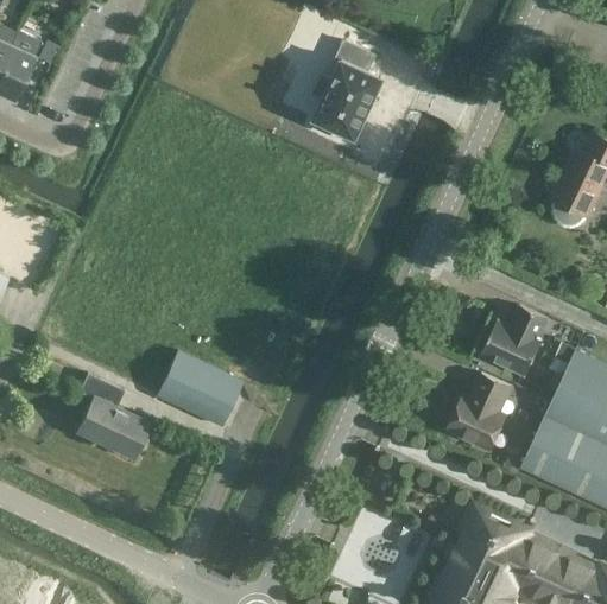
[(0,64),(8,48),(13,37),(0,30),(0,64)]
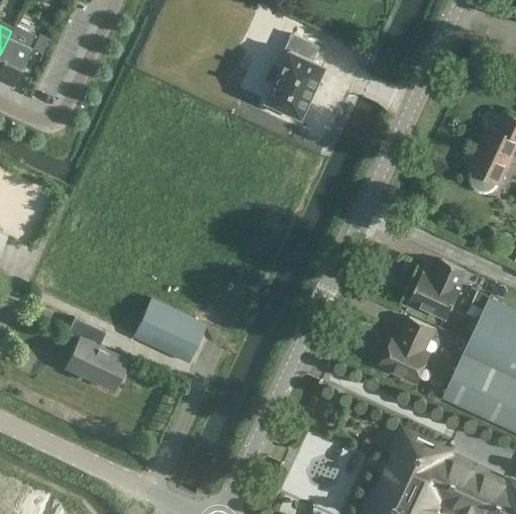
[(273,65),(265,81),(274,85),(266,102),(270,104),(268,109),(281,115),(283,110),(301,118),(310,99),(311,99),(317,87),(316,87),(325,67),(311,61),(317,47),(292,36),(285,50),(289,53),(282,69),(273,65)]
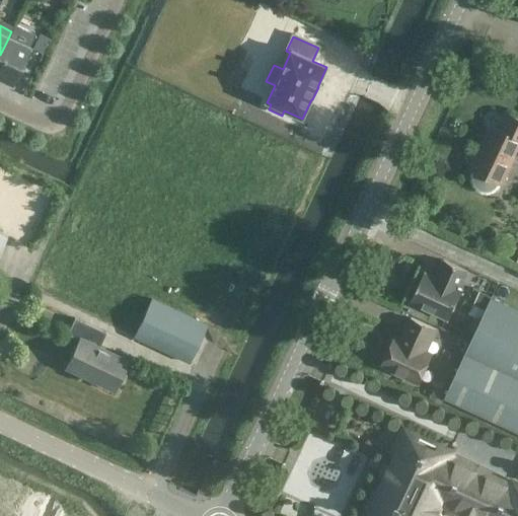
[(27,50),(7,41),(0,55),(0,82),(10,87),(27,50)]
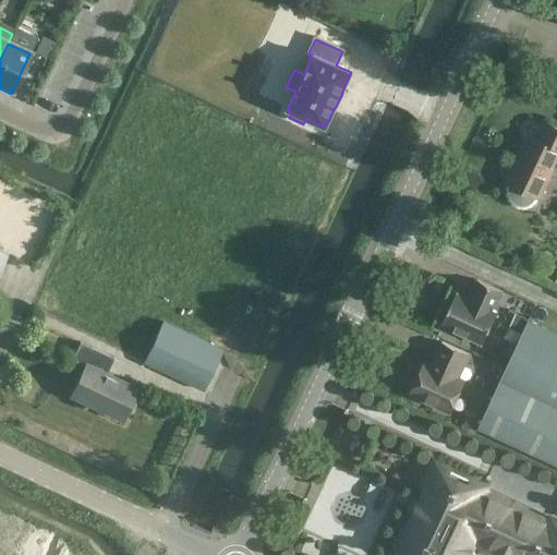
[(530,137),(508,184),(510,185),(509,186),(509,189),(508,190),(508,191),(508,194),(509,196),(510,198),(511,201),(512,202),(513,204),(516,205),(518,206),(521,207),(523,207),(525,207),(528,207),(531,206),(532,205),(533,204),(535,202),(536,200),(537,198),(540,200),(555,168),(556,168),(556,129),(544,122),(535,141),(530,137)]
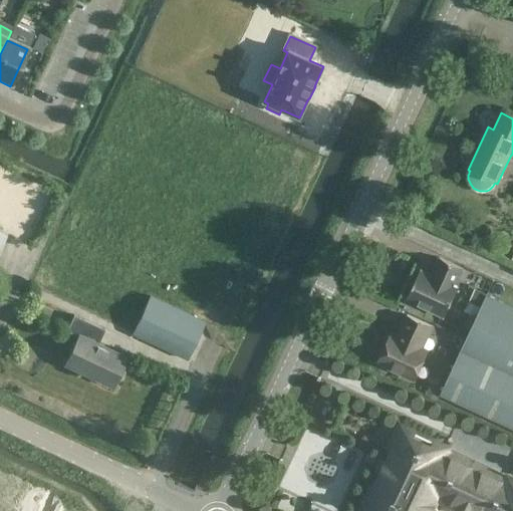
[(420,272),(419,272),(406,301),(407,301),(443,317),(442,318),(443,318),(457,289),(456,289),(456,290),(453,289),(462,270),(438,260),(432,273),(434,274),(432,279),(420,273),(420,272)]
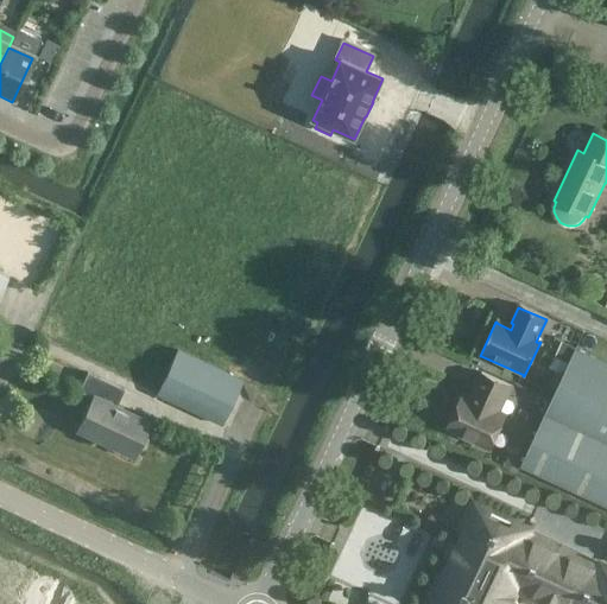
[(583,493),(573,515),(571,517),(595,529),(606,506),(606,362),(555,339),(503,457),(583,493)]
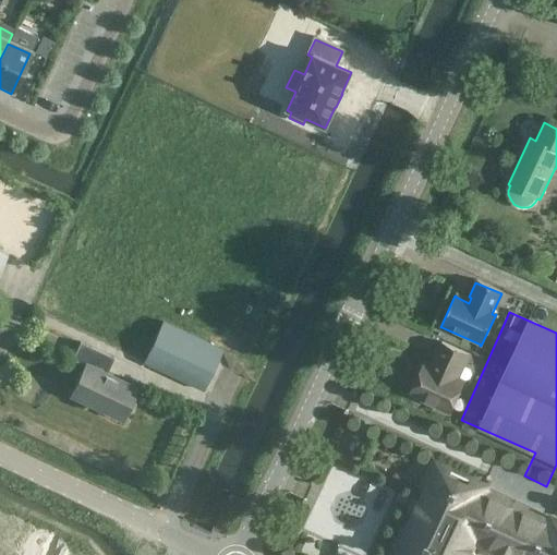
[(162,325),(144,365),(202,393),(220,351),(162,325)]
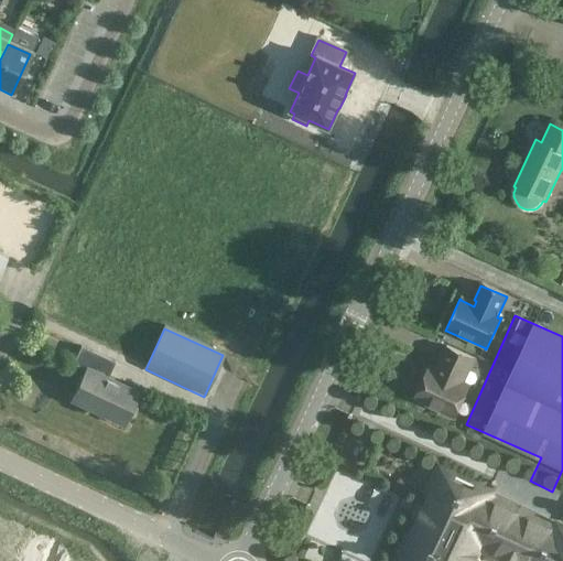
[(115,364),(109,362),(80,348),(72,367),(84,374),(71,403),(122,427),(137,394),(107,380),(115,364)]
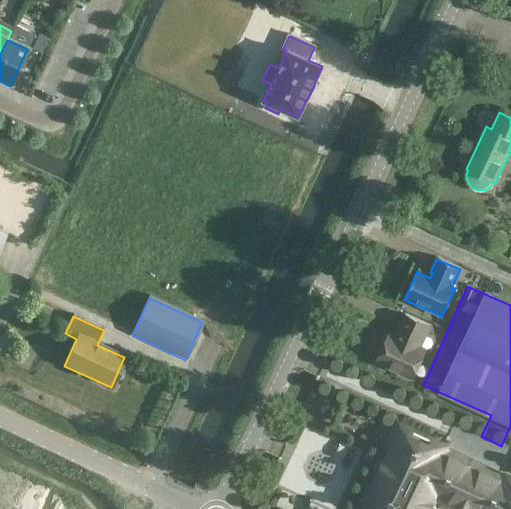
[(388,335),(375,363),(412,380),(425,352),(418,349),(428,327),(404,316),(394,338),(388,335)]
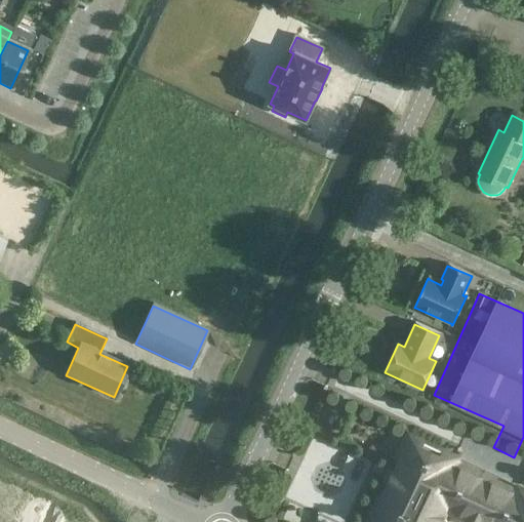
[(388,485),(373,516),(387,521),(446,521),(445,520),(443,520),(448,510),(468,519),(467,520),(467,521),(523,521),(523,493),(519,491),(517,495),(452,466),(455,457),(443,451),(442,454),(409,439),(388,485)]
